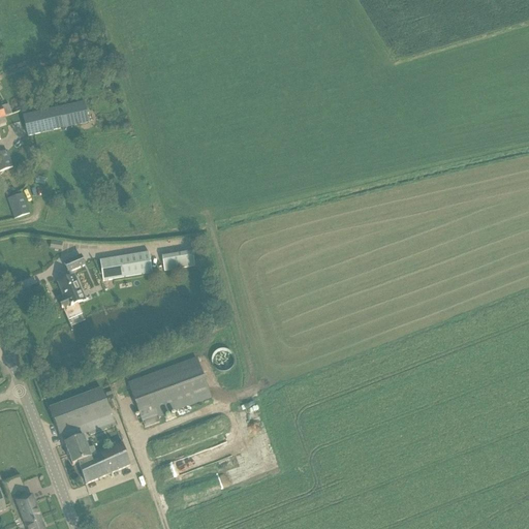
[(88,125),(84,102),(23,116),(27,138),(88,125)]
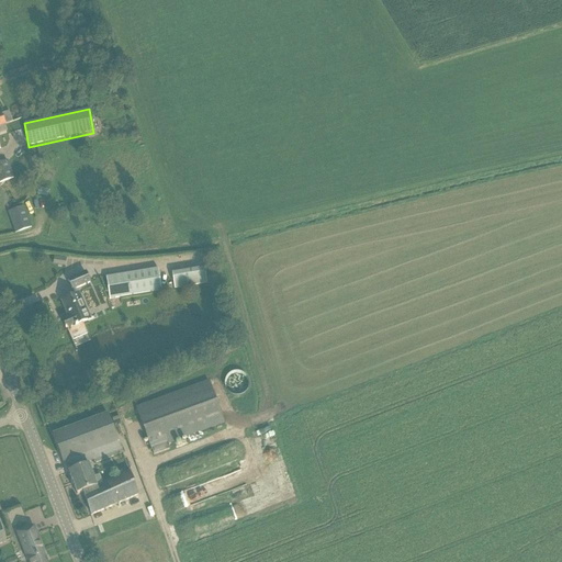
[(9,111),(0,113),(0,125),(6,124),(13,122),(9,111)]
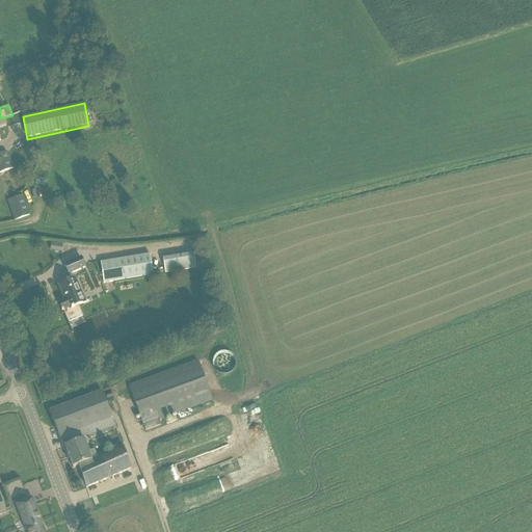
[(7,153),(1,155),(0,155),(0,173),(12,169),(7,153)]
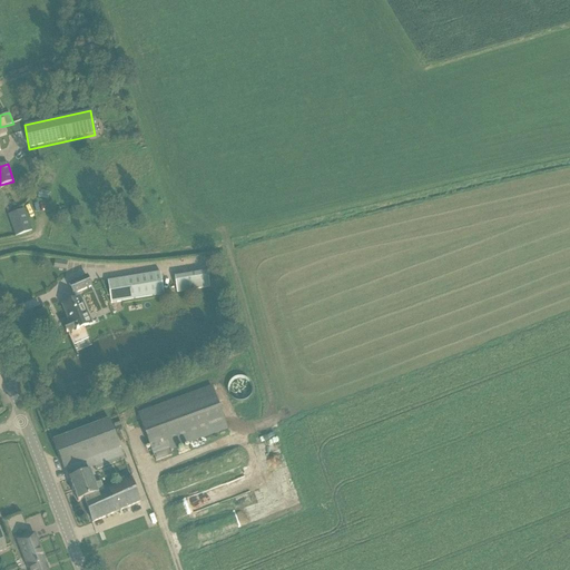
[(15,235),(25,232),(31,229),(25,210),(8,216),(15,235)]
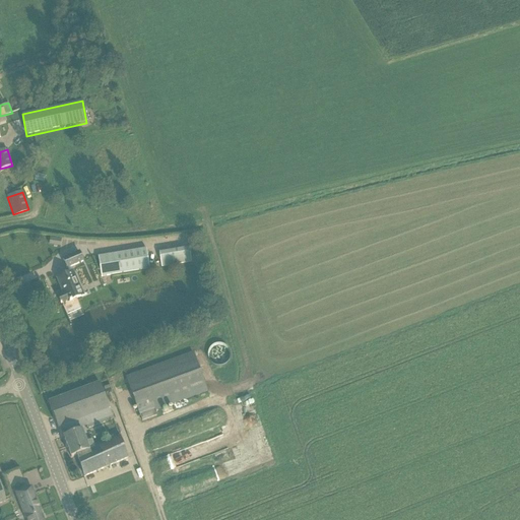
[(50,238),(49,245),(60,247),(61,240),(50,238)]
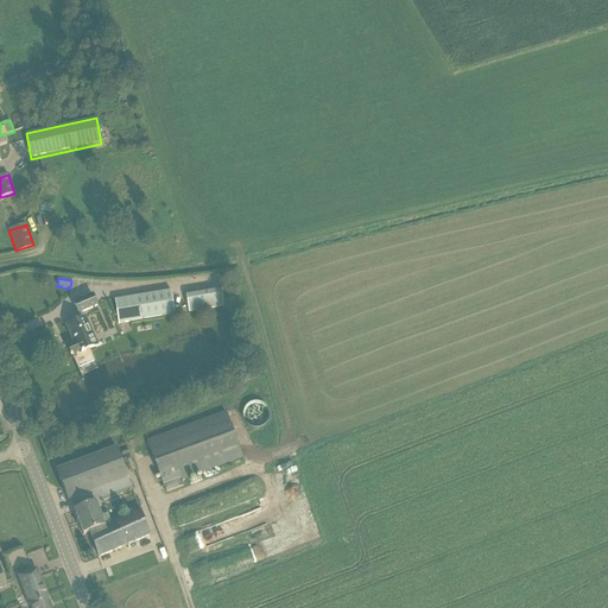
[(223,308),(221,290),(185,296),(188,314),(223,308)]
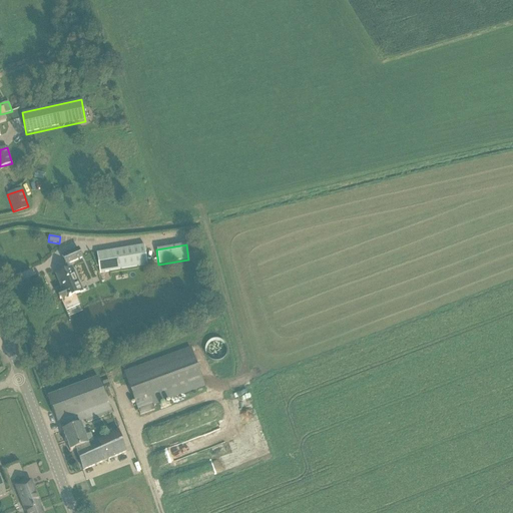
[(147,266),(143,245),(96,253),(99,274),(147,266)]
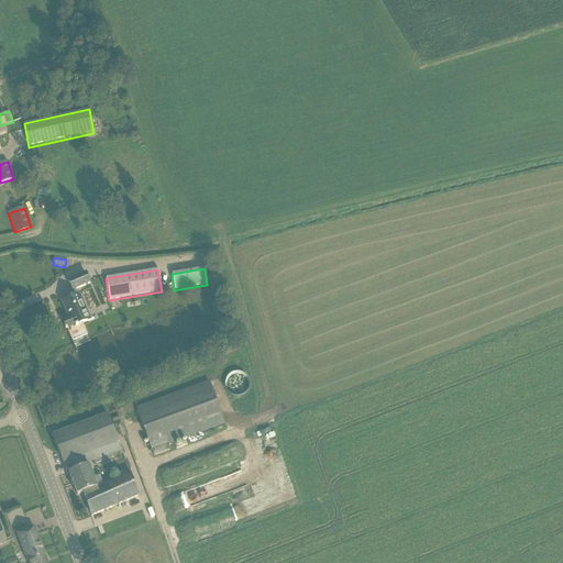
[(62,321),(66,331),(72,343),(88,337),(83,323),(90,320),(77,288),(89,283),(86,274),(67,282),(75,297),(61,302),(68,319),(62,321)]
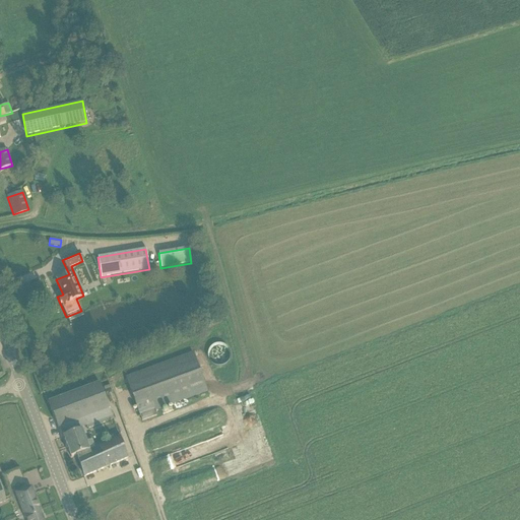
[(207,392),(192,351),(125,377),(141,421),(156,416),(154,411),(207,392)]
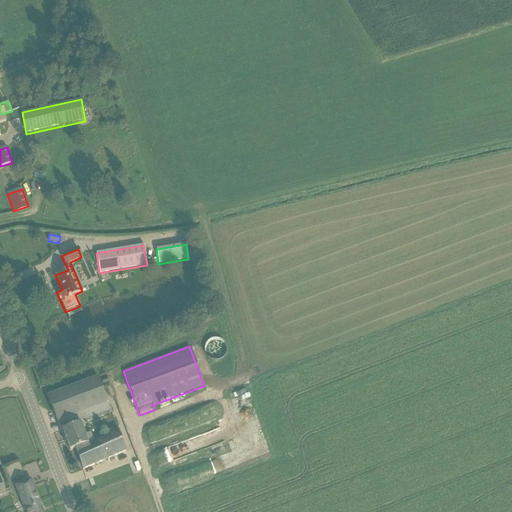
[(98,378),(56,393),(47,397),(56,422),(59,422),(61,429),(84,420),(85,422),(111,413),(98,378)]
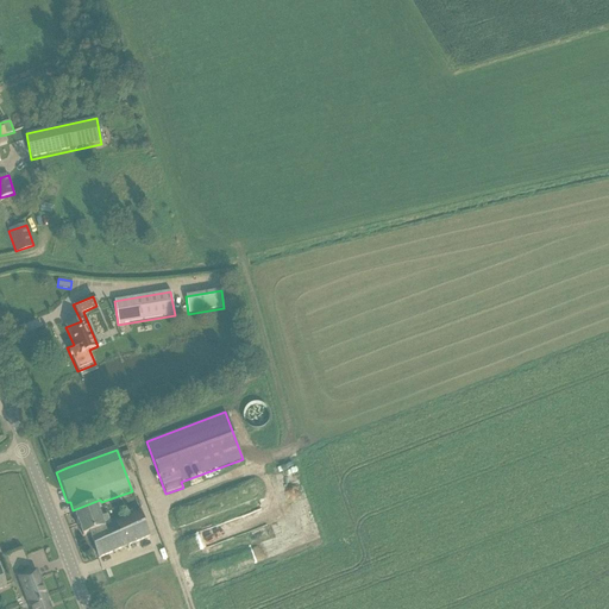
[(99,559),(110,556),(150,537),(140,512),(110,525),(107,516),(100,519),(95,506),(74,513),(82,537),(89,534),(99,559)]
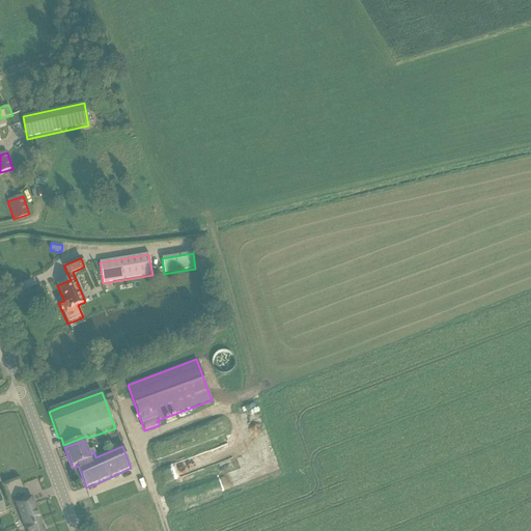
[(28,499),(16,503),(22,520),(27,518),(31,527),(26,529),(27,530),(44,530),(42,525),(43,525),(34,504),(30,505),(28,499)]
